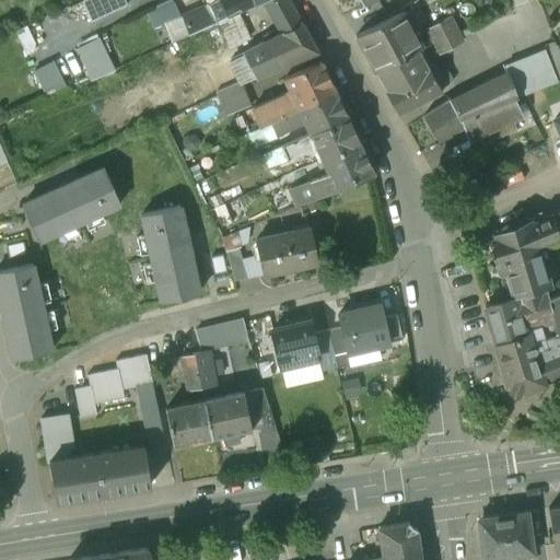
[(124,0),(81,0),(91,21),(127,6),(124,0)]
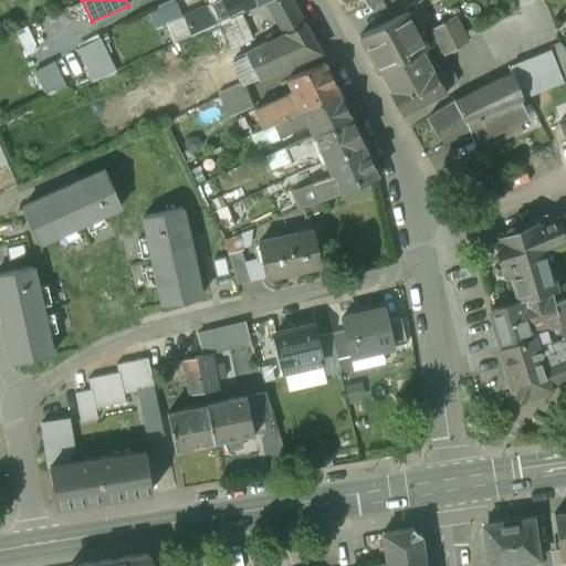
[(209,0),(211,6),(186,16),(191,34),(216,24),(217,23),(240,11),(257,3),(254,0),(209,0)]
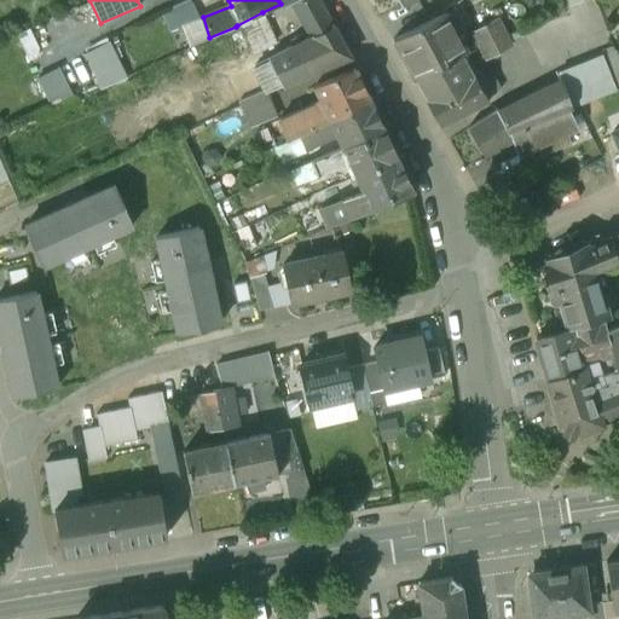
[(318,0),(295,0),(313,36),(333,25),(318,0)]
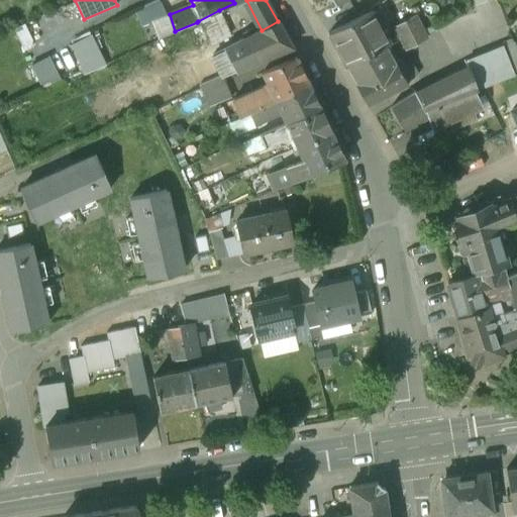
[(161,3),(137,13),(142,25),(166,16),(161,3)]
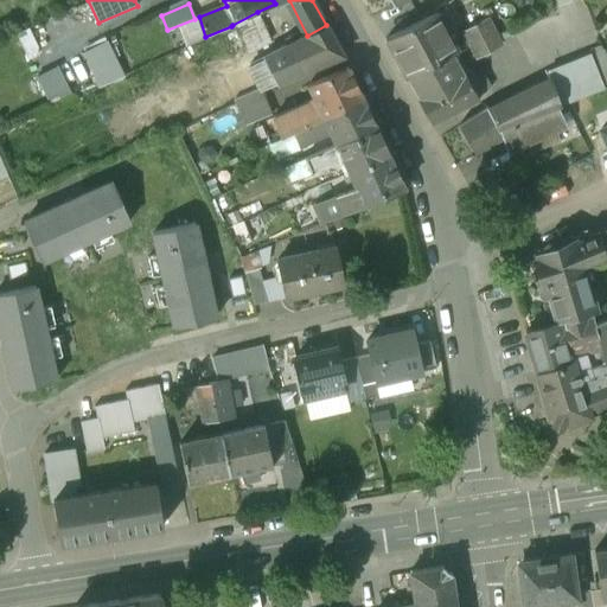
[(391,8),(371,18),(379,31),(398,21),(391,8)]
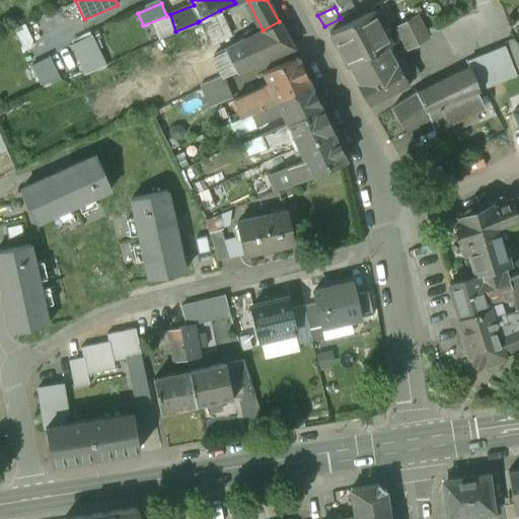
[(220,10),(199,21),(210,46),(232,34),(220,10)]
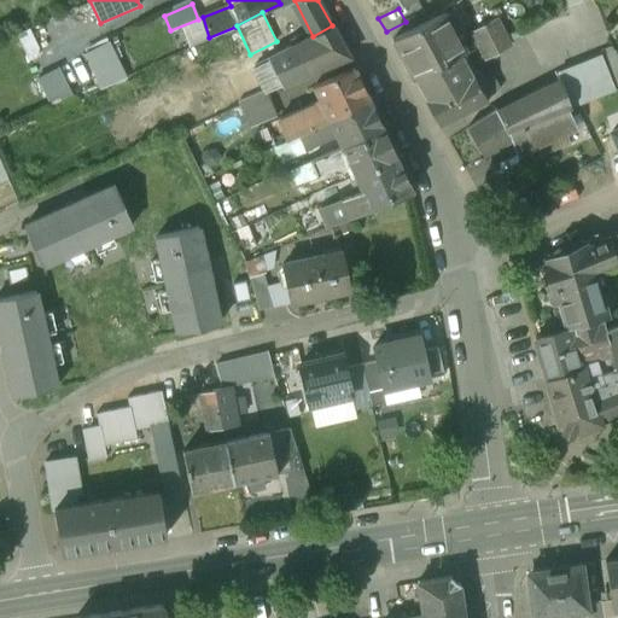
[(443,13),(392,40),(413,79),(458,56),(465,52),(443,13)]
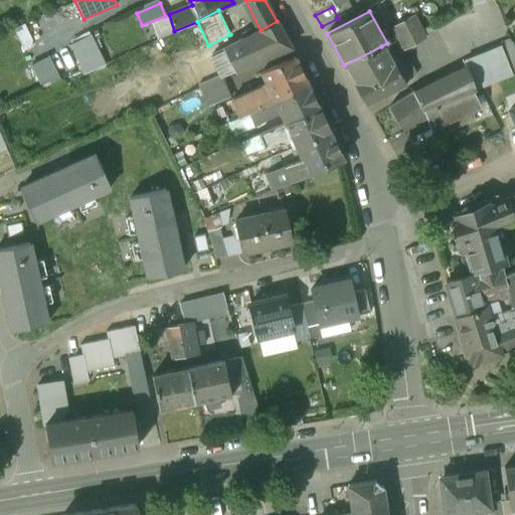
[(412,14),(392,25),(403,47),(423,36),(423,35),(420,30),(412,14)]
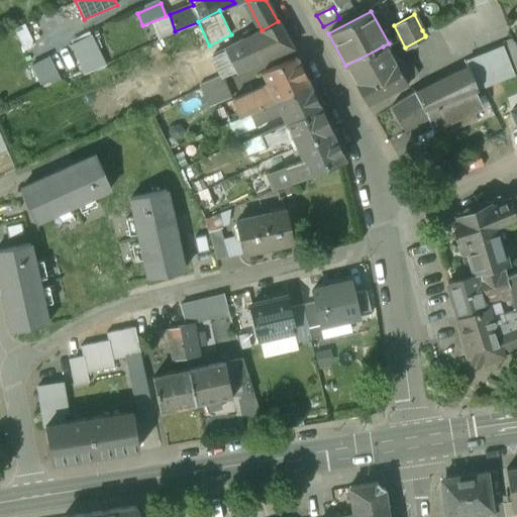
[(262,30),(224,49),(234,72),(249,66),(292,47),(278,21),(262,30)]
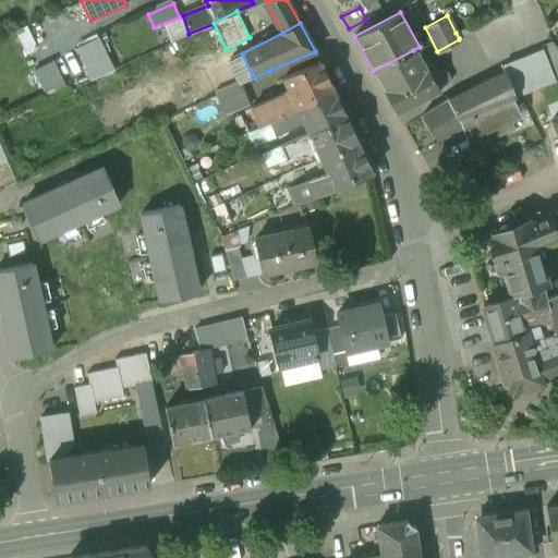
[(468,26),(456,33),(459,38),(470,33),(468,26)]
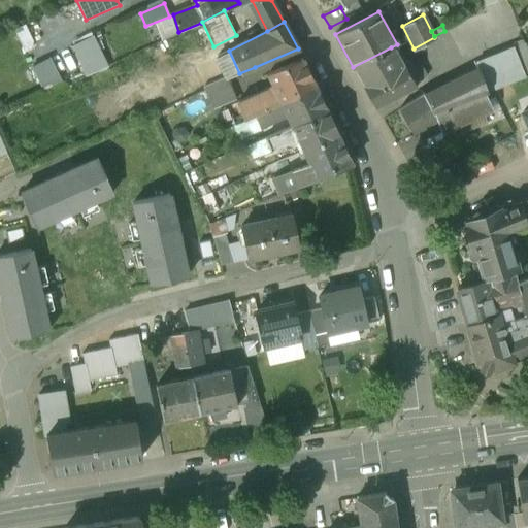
[(92,35),(78,40),(89,64),(97,61),(91,46),(96,44),(92,35)]
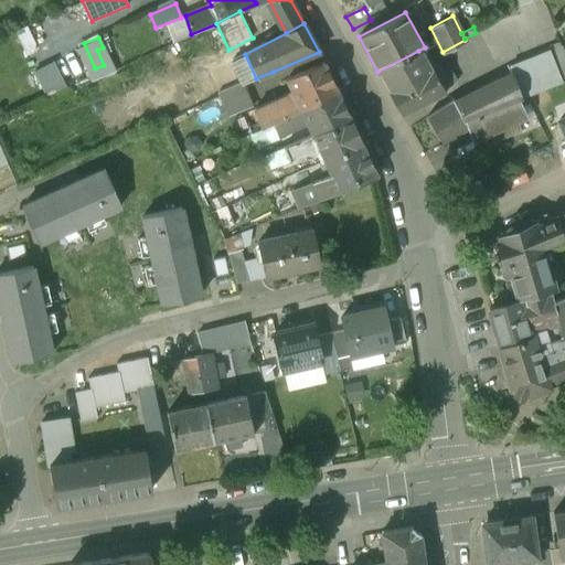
[(564,80),(564,61),(558,45),(548,50),(561,82),(564,80)]
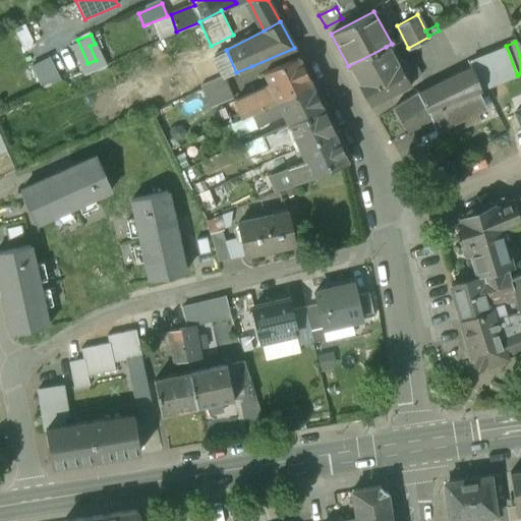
[(506,46),(469,61),(470,67),(470,68),(480,91),(517,75),(506,46)]
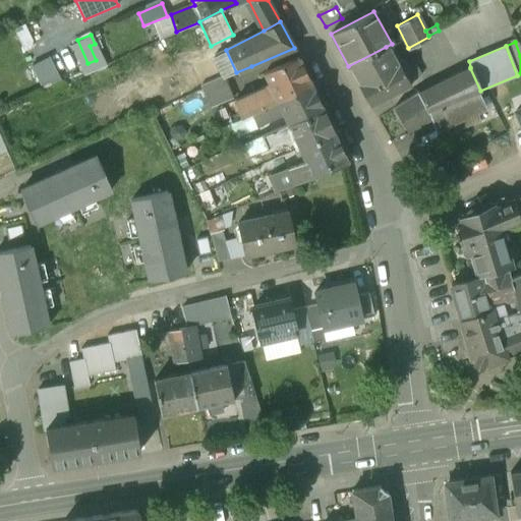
[(386,47),(348,66),(357,82),(395,62),(386,47)]
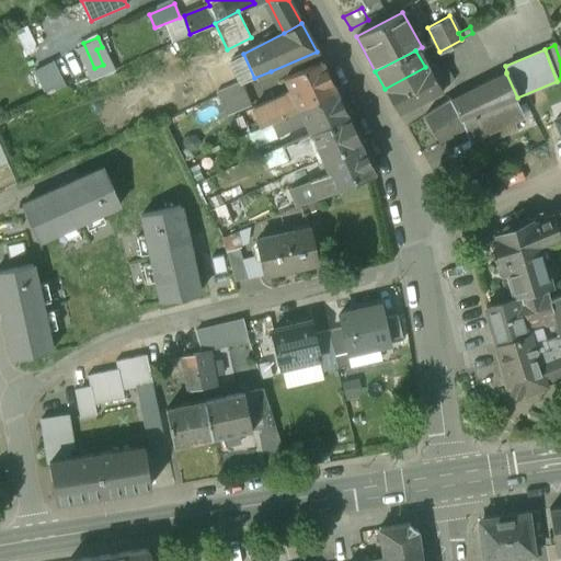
[(243,54),(231,60),(242,83),(250,80),(254,78),(243,54)]
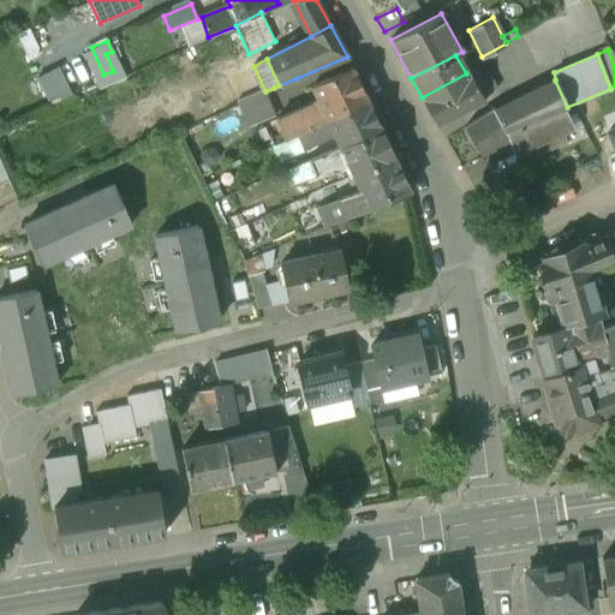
[(352,69),(314,85),(321,101),(330,119),(369,102),(352,69)]
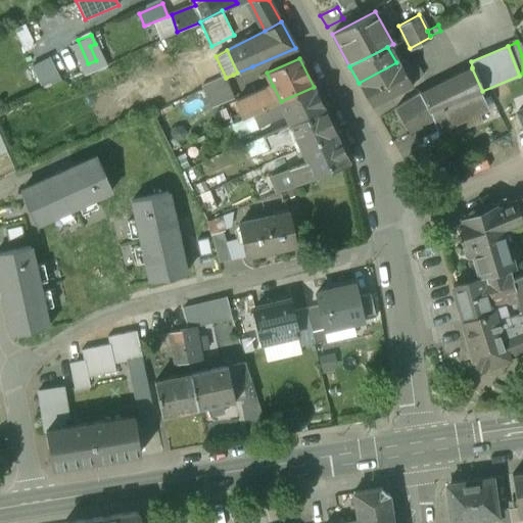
[(396,62),(359,83),(372,104),(412,83),(405,68),(399,60),(396,62)]
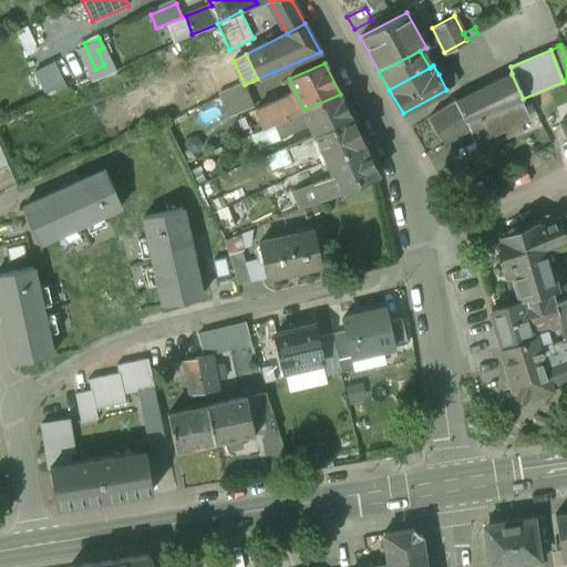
[(451,68),(439,74),(446,90),(457,79),(451,68)]
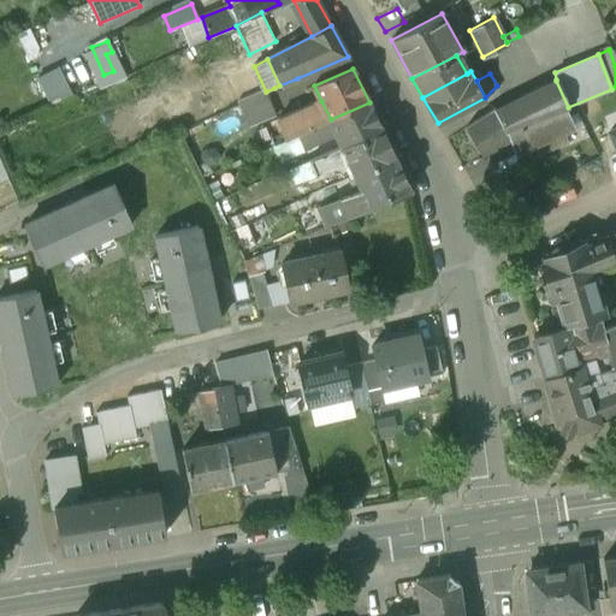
[(279,86),(274,88),(279,99),(302,89),(297,78),(279,86)]
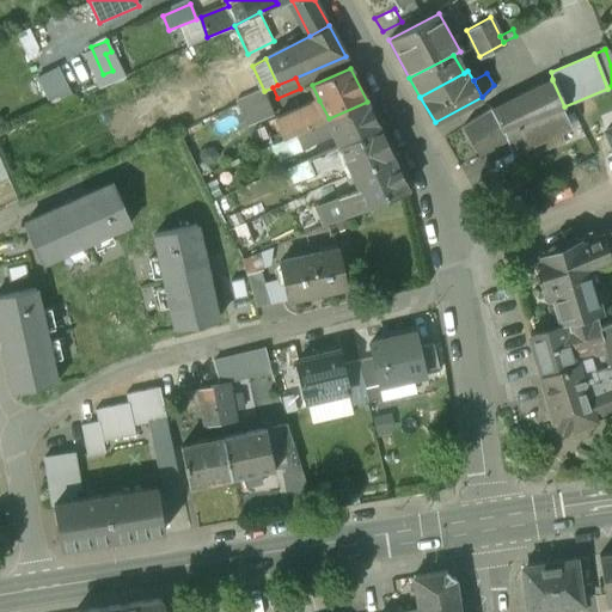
[(552,80),(528,91),(538,117),(557,110),(564,106),(552,80)]
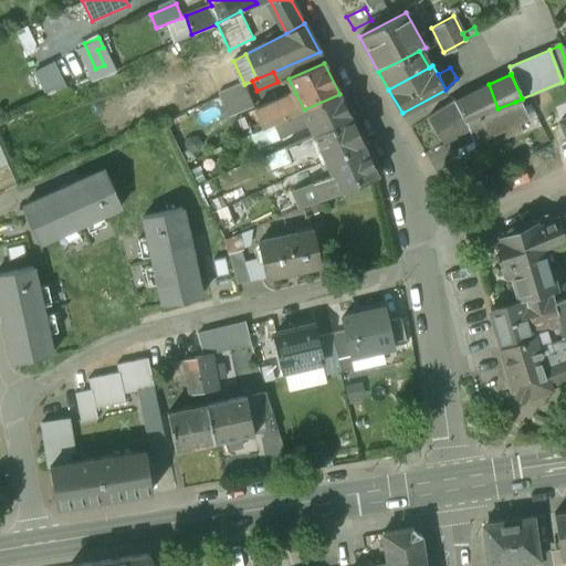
[(489,84),(463,96),(463,97),(453,103),(464,121),(467,121),(498,108),(489,84)]
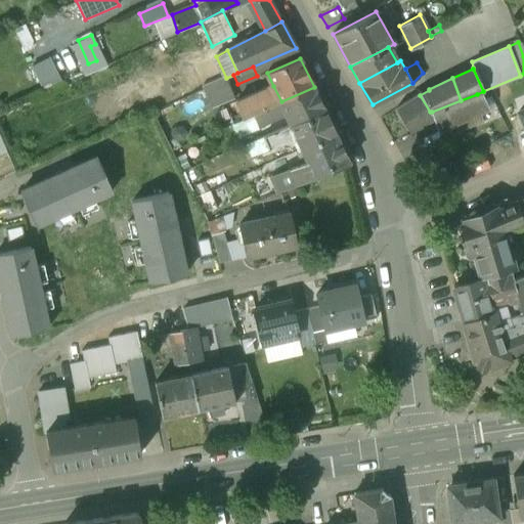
[(273,86),(236,102),(242,113),(244,118),(249,116),(281,101),(273,86)]
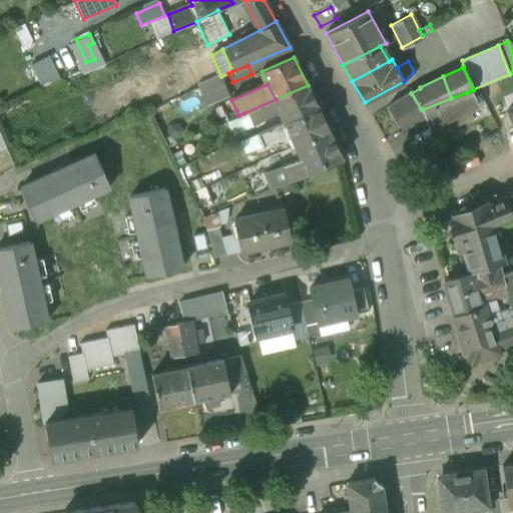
[(308,85),(276,99),(280,109),(286,122),(318,108),(308,85)]
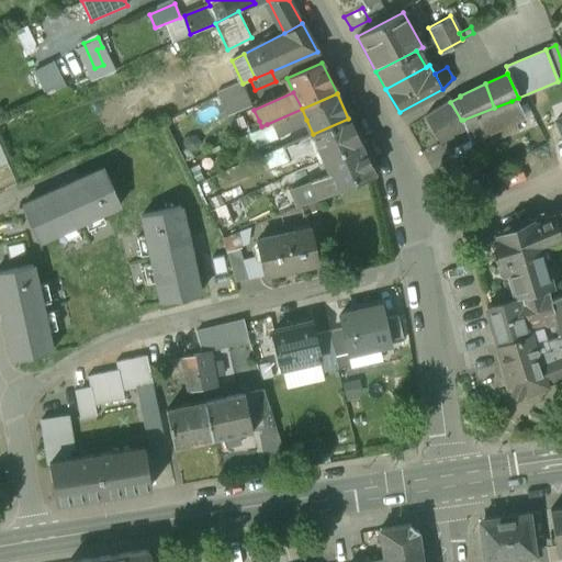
[(450,102),(450,100),(425,115),(440,143),(465,127),(467,127),(463,120),(461,120),(450,102)]
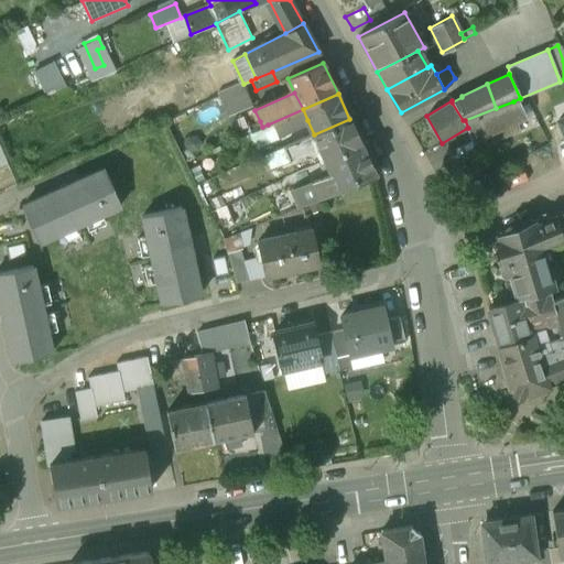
[(496,108),(465,120),(468,128),(467,128),(472,138),(480,134),(516,119),(520,118),(513,101),(496,108)]
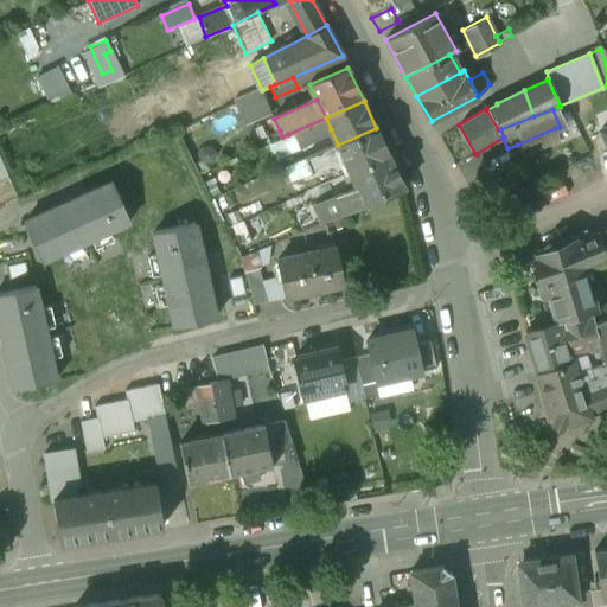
[(326,117),(288,134),(293,145),(294,149),(326,135),(331,129),(326,117)]
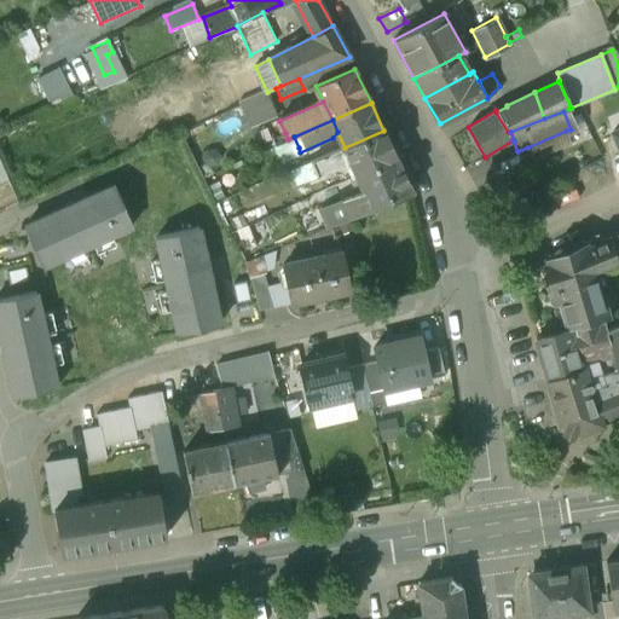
[(383,131),(345,148),(351,160),(356,171),(350,174),(352,179),(397,158),(383,131)]
